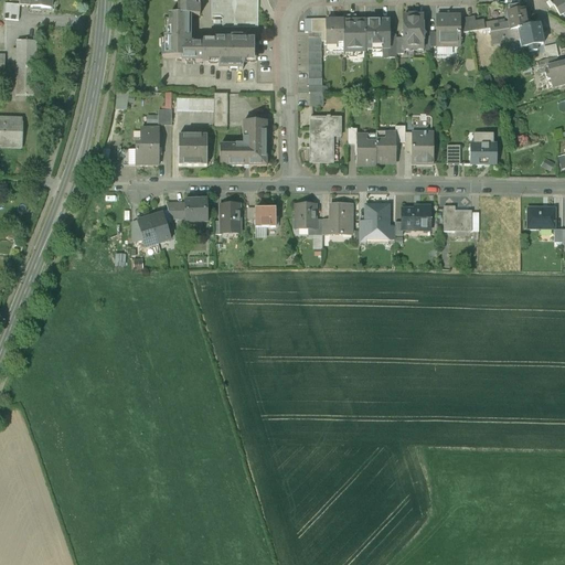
[(178,0),(179,14),(191,14),(200,14),(200,0),(178,0)]
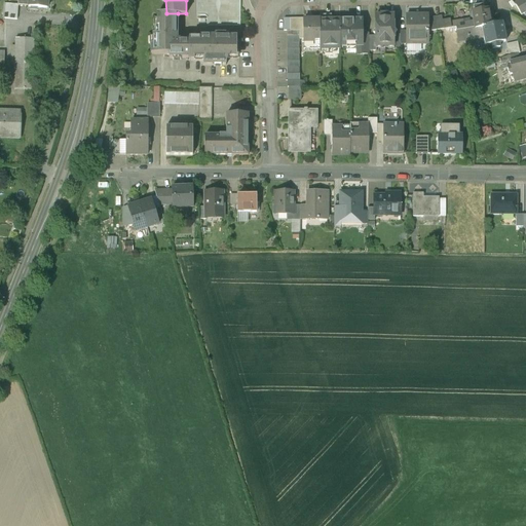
[(196,0),(196,14),(205,14),(207,17),(207,25),(239,26),(239,0),(196,0)]
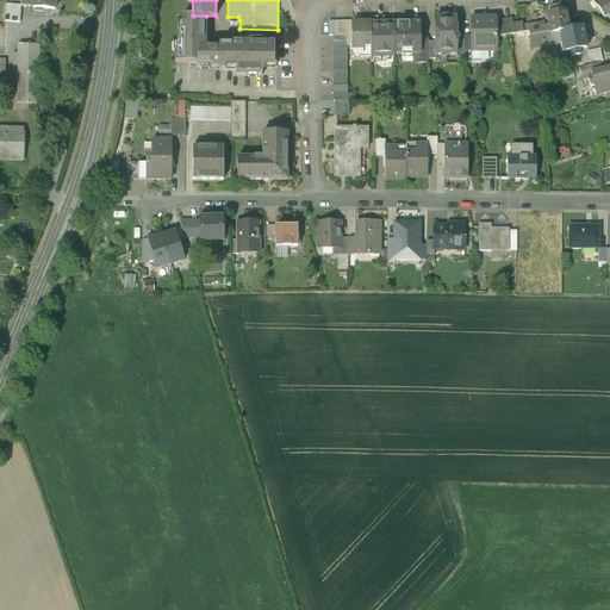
[(609,0),(598,0),(605,13),(609,10),(609,0)]
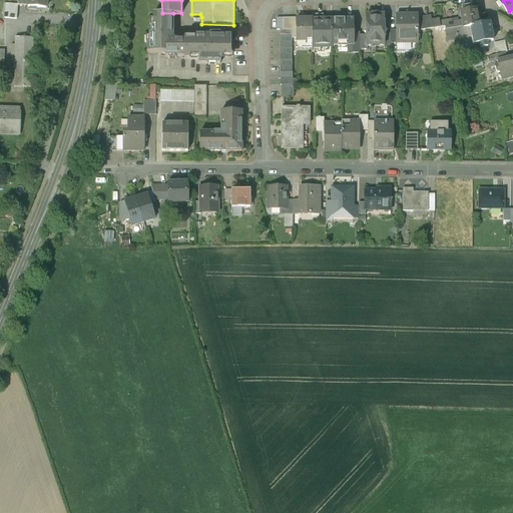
[(19,3),(7,2),(5,17),(18,18),(19,3)]
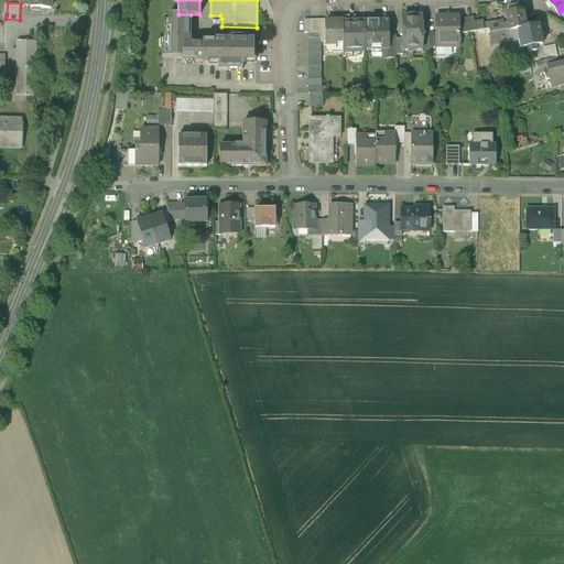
[(509,21),(506,21),(505,15),(498,17),(497,20),(484,22),(485,29),(490,28),(491,31),(528,25),(524,7),(519,8),(519,3),(509,6),(509,9),(507,10),(509,21)]
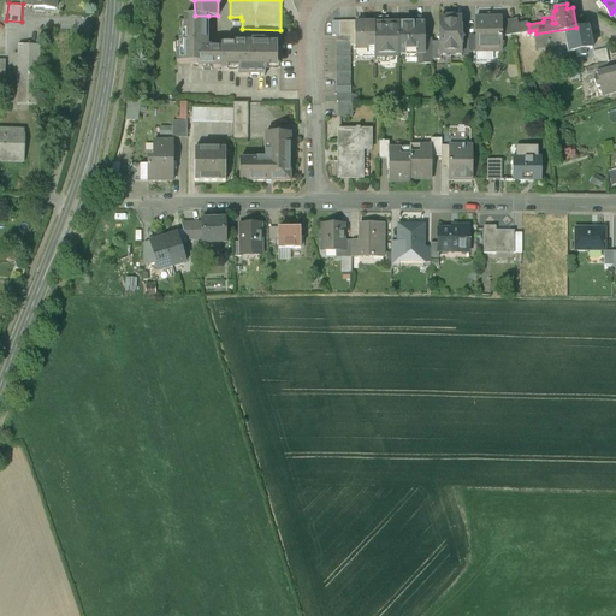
[(440,17),(440,41),(440,51),(442,51),(461,51),(462,51),(462,39),(462,17),(455,17),(455,15),(448,15),(448,17),(440,17)]
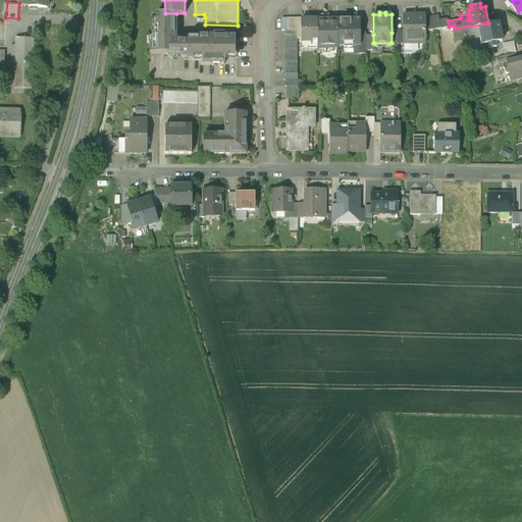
[(151,44),(151,52),(169,52),(169,56),(189,57),(189,39),(176,39),(176,13),(165,13),(157,13),(157,25),(155,25),(155,34),(153,34),(152,45),(151,44)]
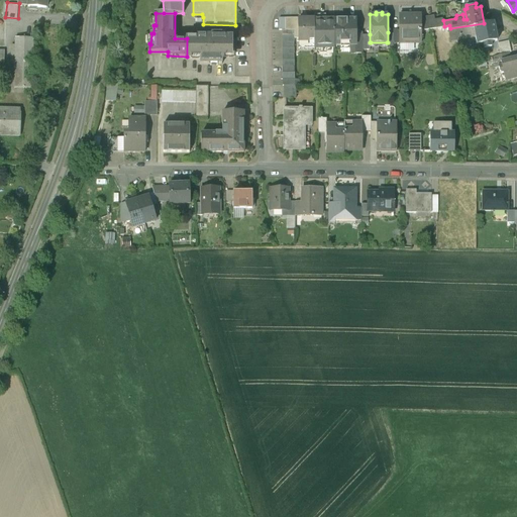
[(400,14),(400,28),(400,41),(422,41),(422,29),(422,17),(422,13),(400,14)]
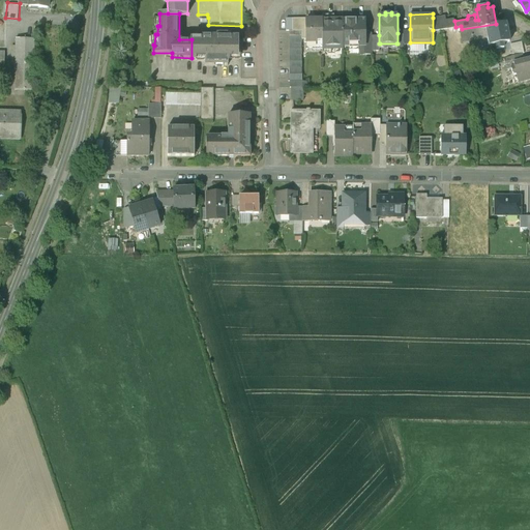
[(445,16),(439,17),(442,29),(450,27),(455,27),(454,21),(454,19),(446,20),(445,16)]
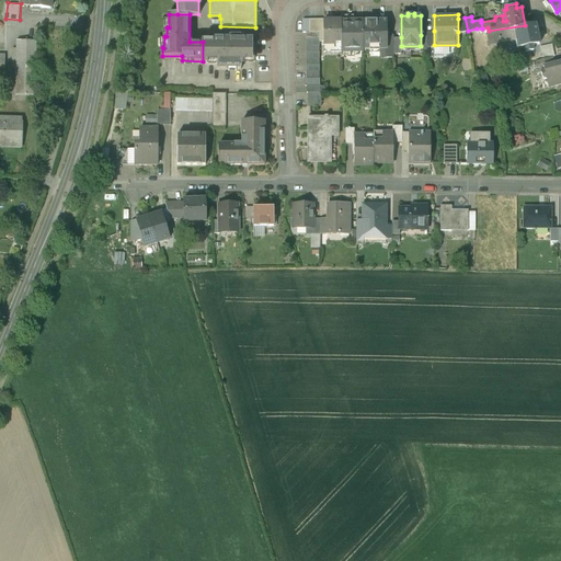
[(458,19),(458,32),(468,31),(465,18),(458,19)]
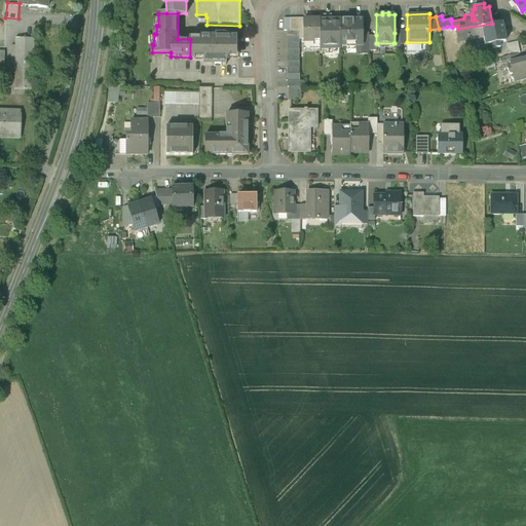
[(300,36),(300,38),(303,38),(303,20),(303,17),(284,17),(284,31),(287,31),(300,30),(300,36)]
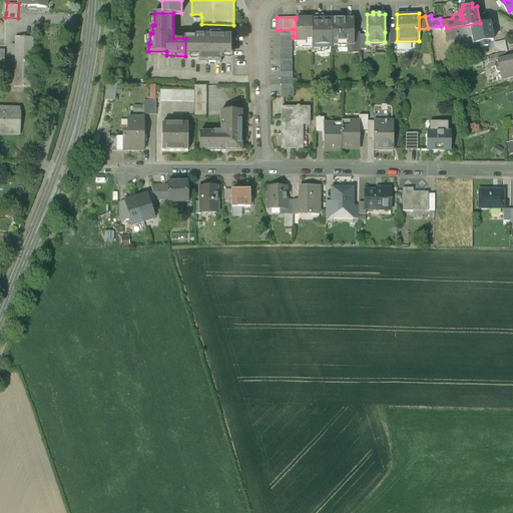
[(296,19),(296,37),(313,37),(312,19),(312,18),(296,19)]
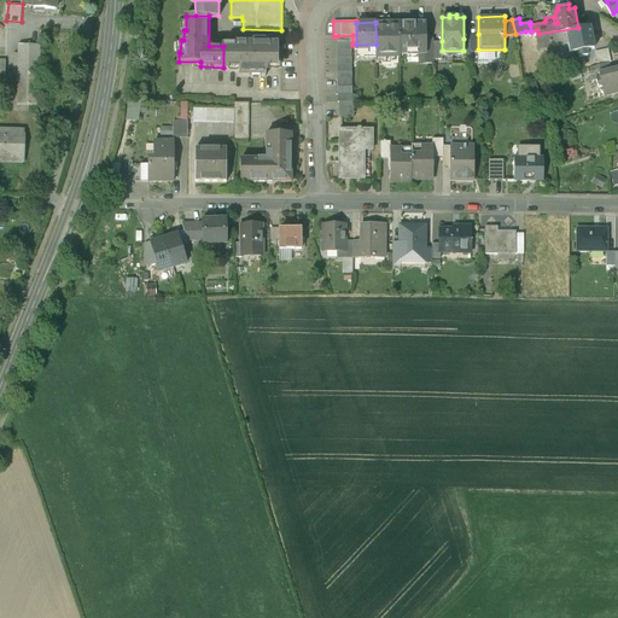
[(390,23),(375,23),(377,45),(377,53),(383,53),(383,59),(391,59),(391,57),(401,57),(401,53),(400,23),(390,23)]
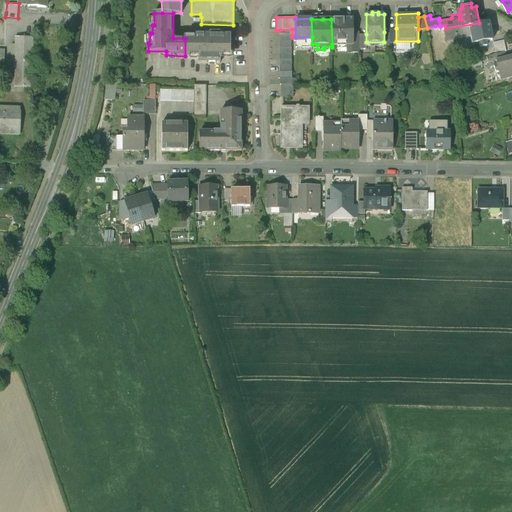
[(353,19),(331,19),(332,44),(352,44),(353,44),(353,34),(353,19)]
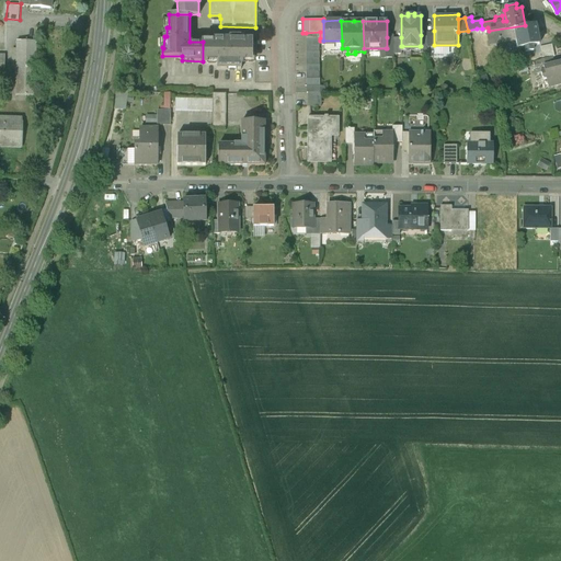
[(525,25),(489,31),(489,34),(490,38),(512,35),(513,39),(517,39),(518,45),(525,44),(526,49),(533,48),(531,43),(539,42),(536,23),(525,25)]
